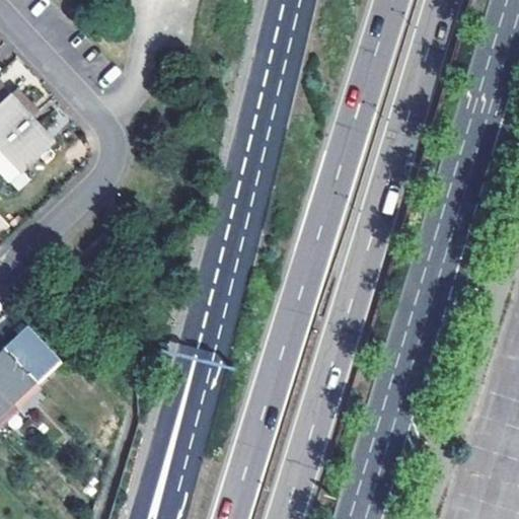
[(0,154),(3,151),(35,122),(41,117),(19,94),(14,99),(0,83),(0,154)]
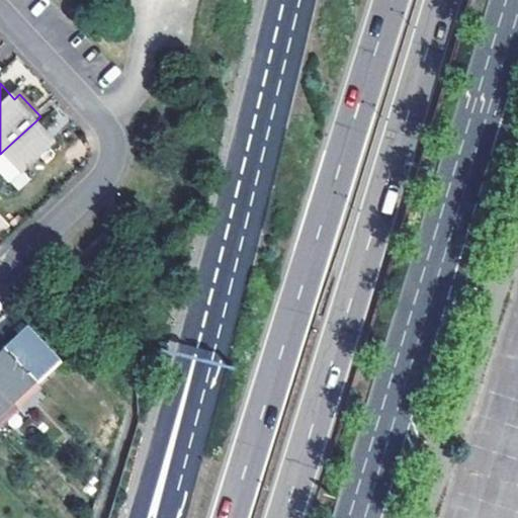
[(35,121),(3,151),(24,172),(57,143),(35,121)]
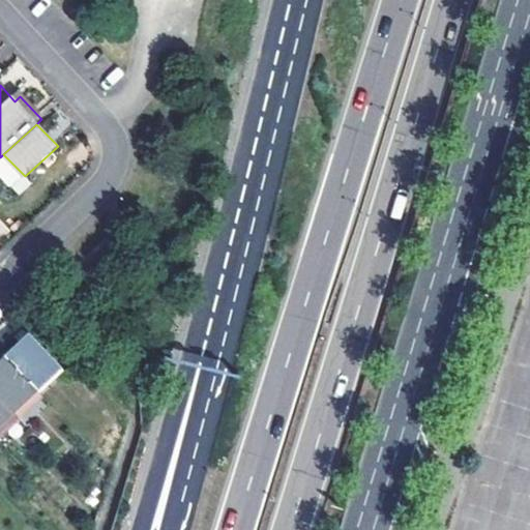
[(0,219),(0,242),(11,233),(0,219)]
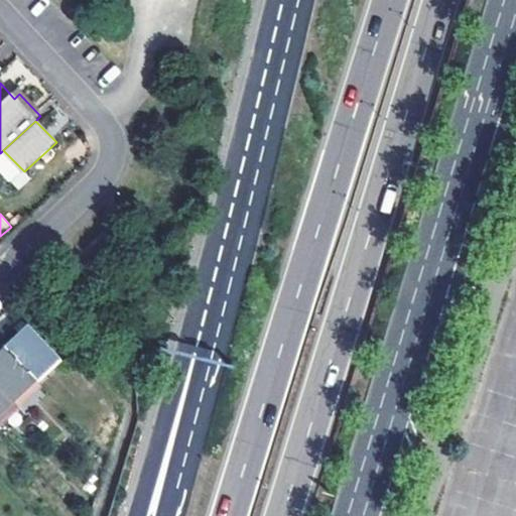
[(6,344),(41,382),(61,363),(27,325),(6,344)]
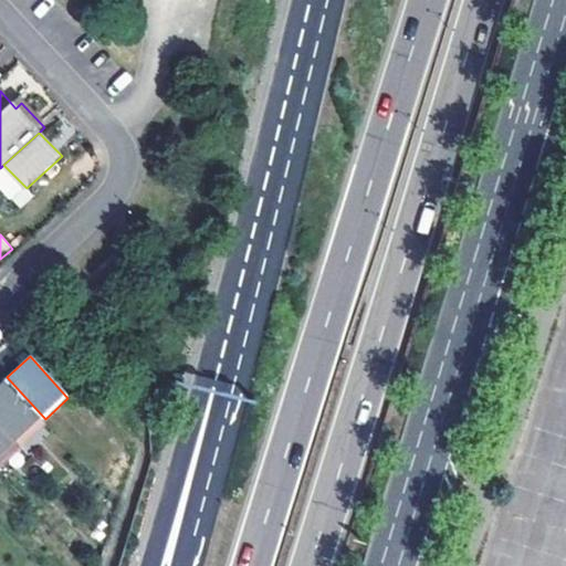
[(0,383),(0,420),(13,435),(20,441),(29,451),(54,428),(45,419),(7,377),(0,383)]
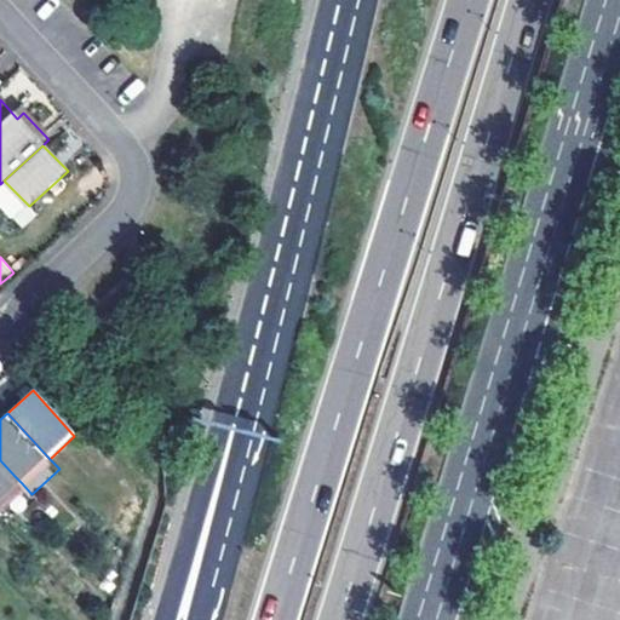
[(0,489),(15,476),(0,460),(0,489)]
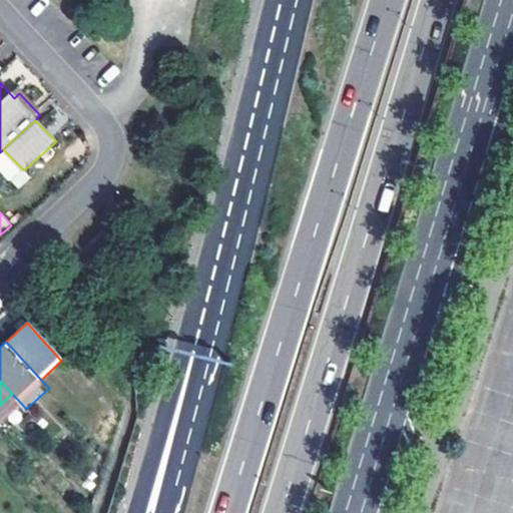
All buildings are outlined.
